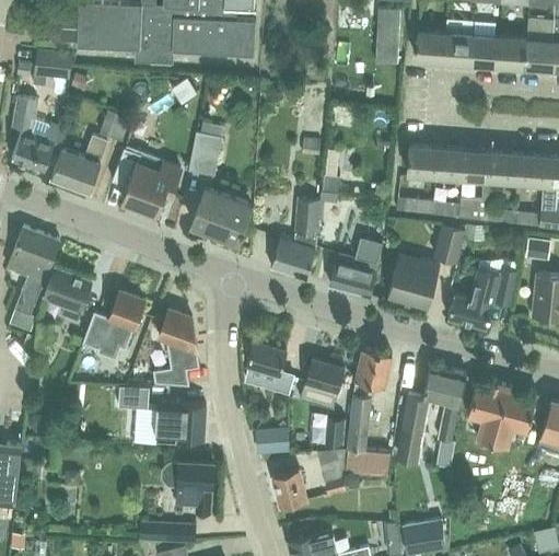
[(77,47),(99,48),(135,50),(134,62),(172,65),(172,53),(252,56),(254,22),(234,21),(235,10),(252,11),(252,0),(162,0),(163,7),(155,6),(154,0),(140,0),(140,6),(79,2),(78,0),(56,0),(56,1),(51,1),(49,42),(77,43),(77,47)]
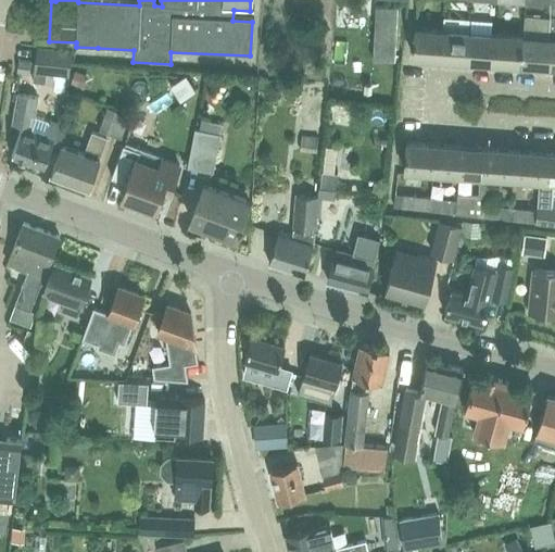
[(522,0),(522,8),(550,10),(551,0),(522,0)]
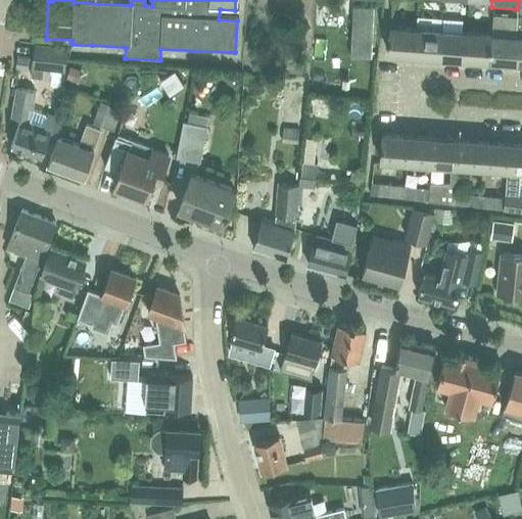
[(352,10),(349,60),(370,61),(373,11),(352,10)]
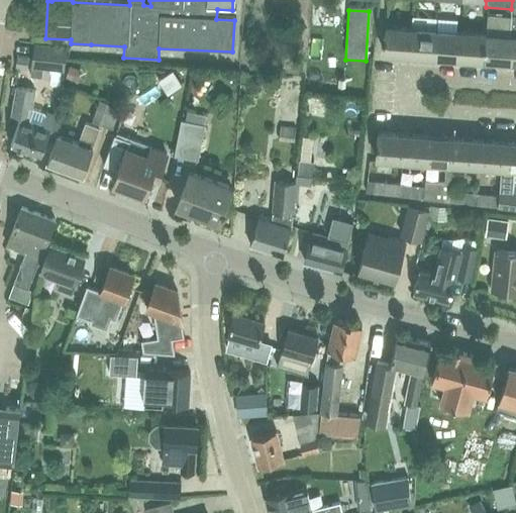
[(484,64),(508,65),(511,30),(486,28),(485,36),(484,64)]
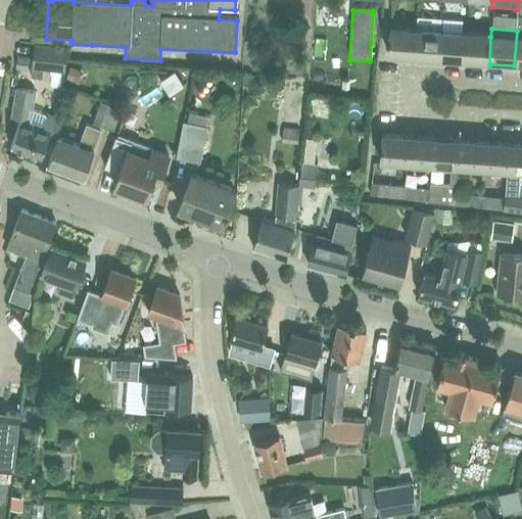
[(387,56),(414,58),(416,32),(389,30),(387,56)]
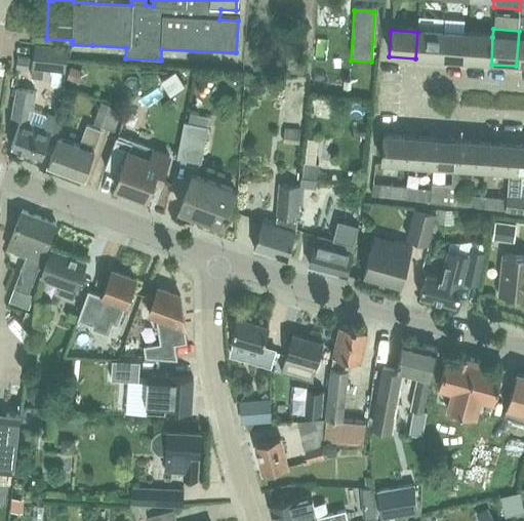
[(440,61),(442,34),(417,32),(415,58),(440,61)]
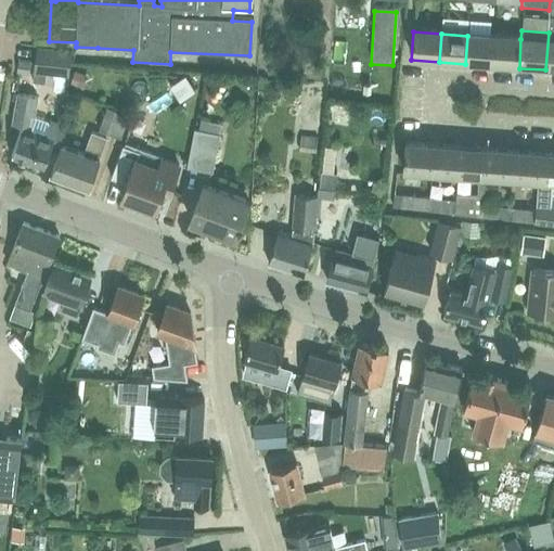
[(465,64),(492,66),(494,38),(467,36),(465,64)]
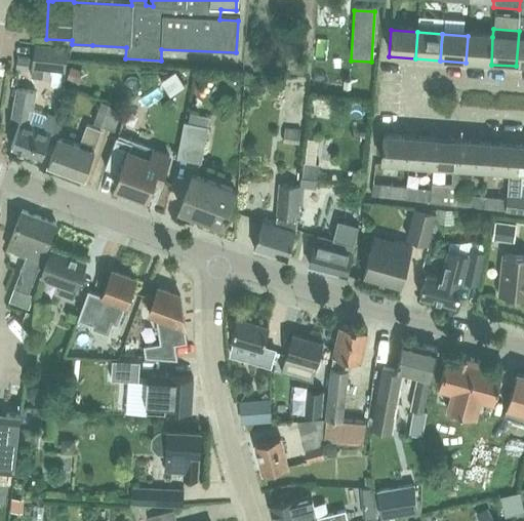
[(491,65),(492,37),(468,36),(466,63),(491,65)]
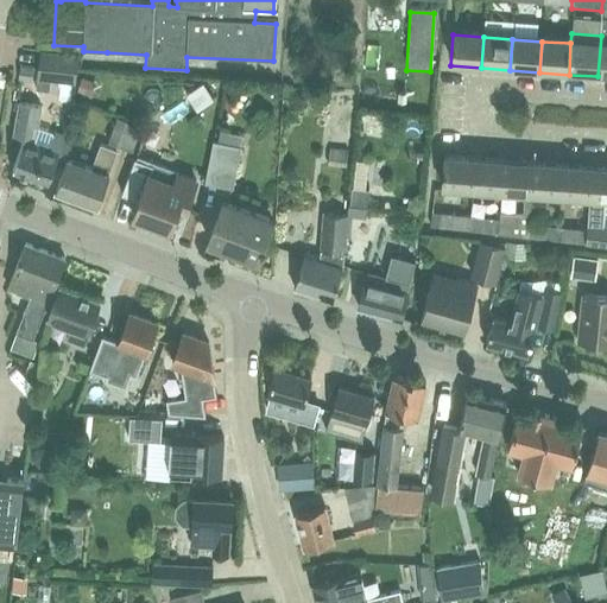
[(82,82),(77,95),(89,99),(94,86),(82,82)]
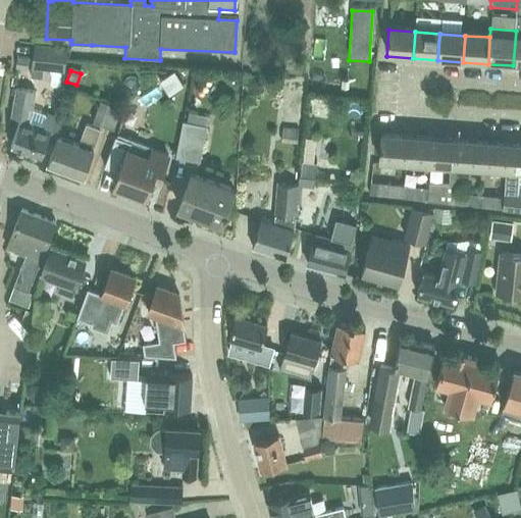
[(44,117),(33,113),(35,100),(36,95),(15,91),(15,96),(11,119),(19,122),(10,149),(41,159),(49,137),(57,140),(59,119),(47,115),(45,120),(44,117)]
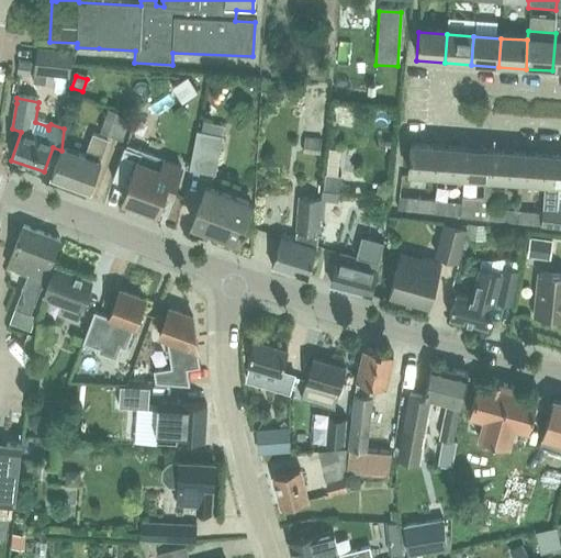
[(122,142),(130,121),(108,112),(99,134),(122,142)]
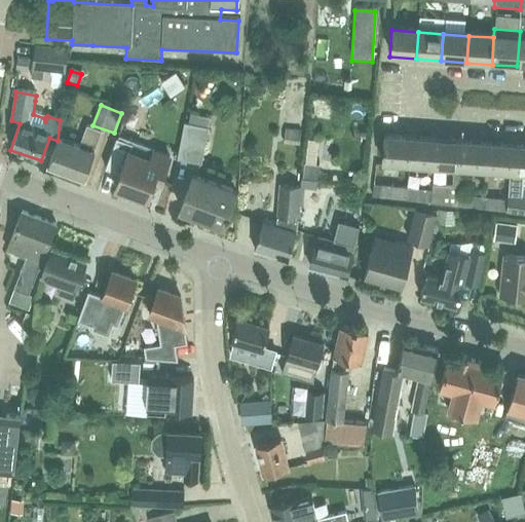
[(187,125),(184,124),(177,161),(200,165),(208,129),(195,127),(197,120),(189,118),(187,125)]
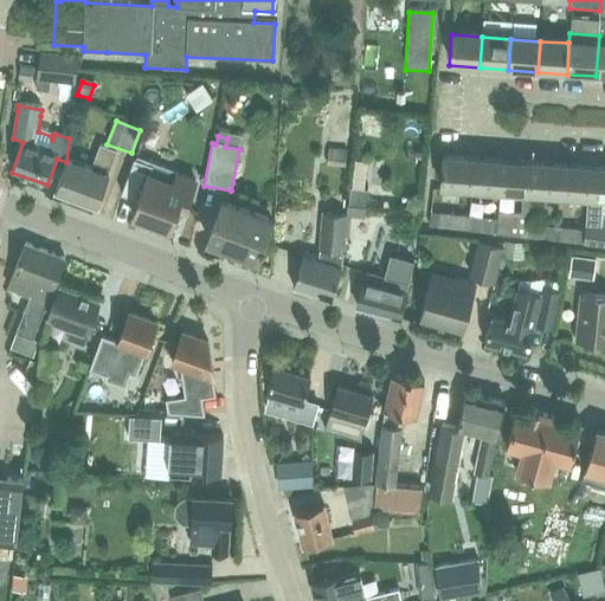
[(96,208),(104,186),(116,155),(98,148),(89,172),(65,163),(55,193),(96,208)]
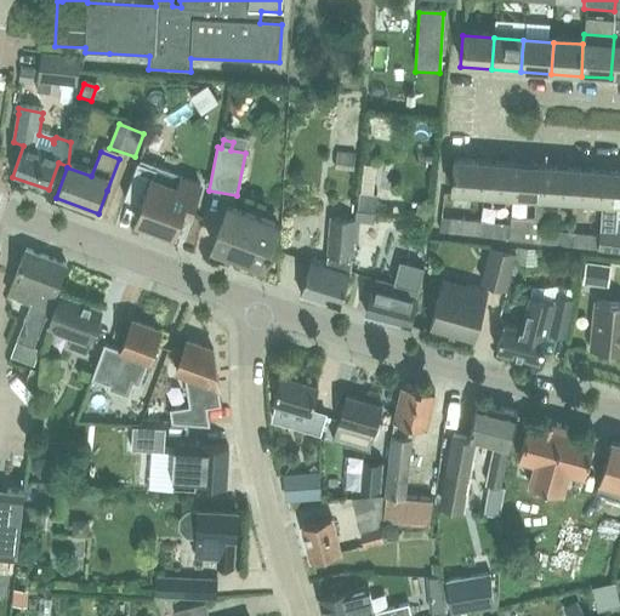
[(356,158),(336,155),(334,171),(353,174),(356,158)]
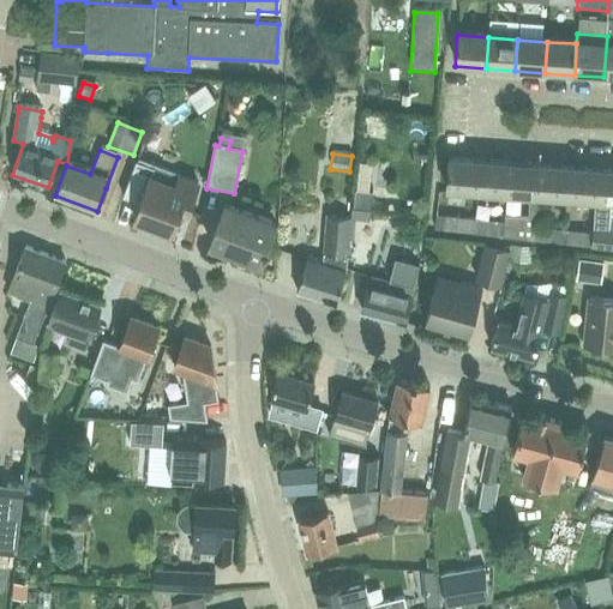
[(448,161),(446,185),(445,192),(476,194),(479,163),(448,161)]
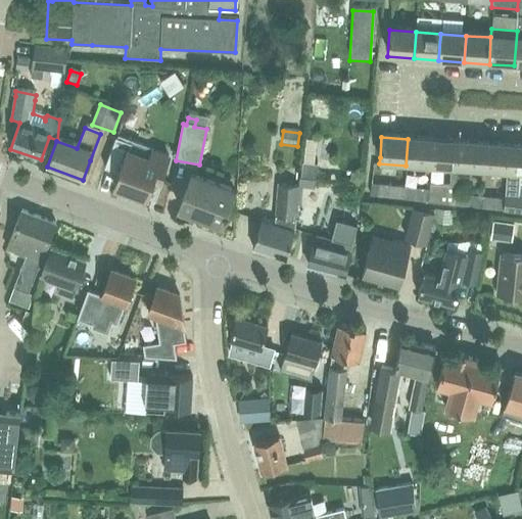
[(110,151),(103,170),(119,176),(113,189),(144,200),(152,180),(159,182),(167,162),(168,159),(151,153),(131,145),(115,139),(110,151)]
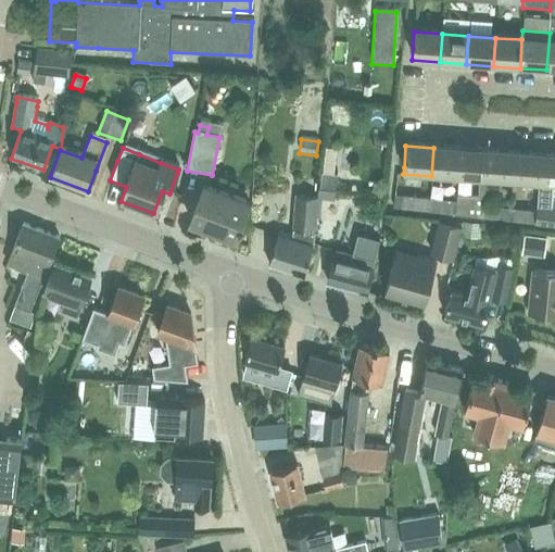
[(459,150),(433,148),(431,176),(457,178),(459,150)]
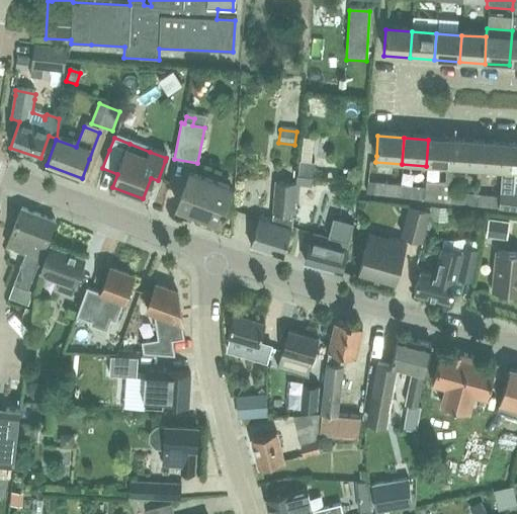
[(453,141),(428,140),(426,166),(446,167),(451,168),(453,141)]
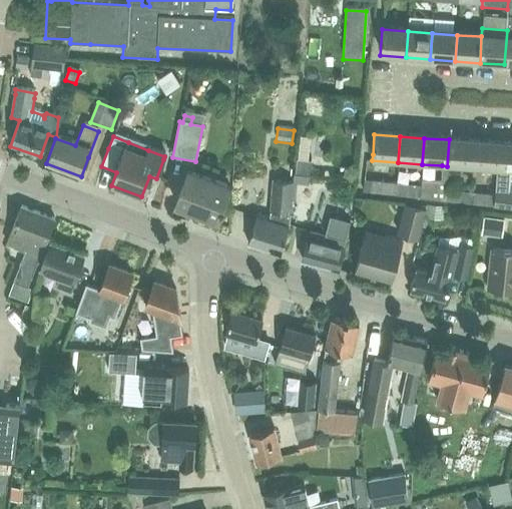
[(473,141),(449,139),(447,166),(472,168),(473,141)]
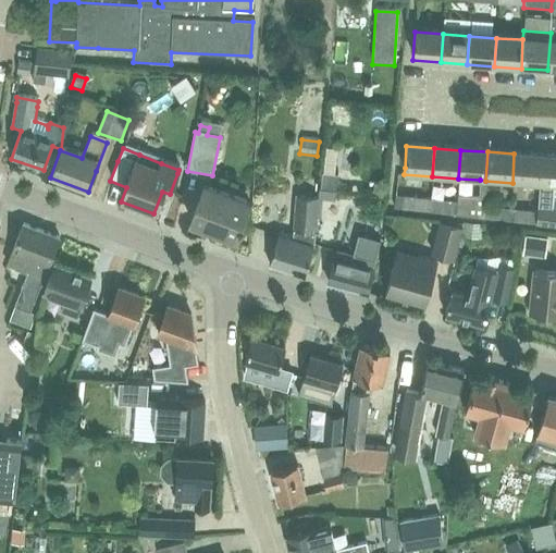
[(541,156),(514,154),(513,183),(539,184),(541,156)]
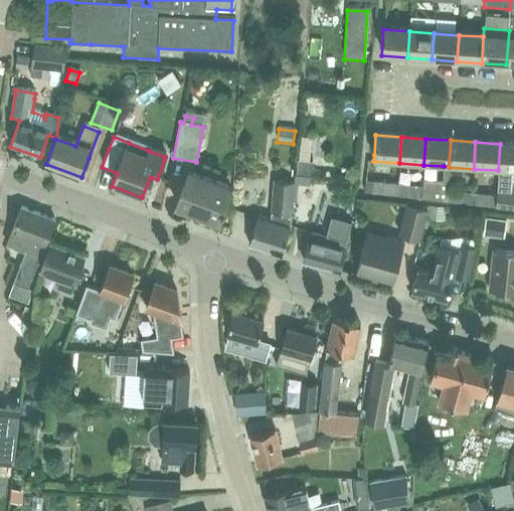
[(498,170),(495,209),(513,210),(513,194),(509,194),(511,171),(513,171),(513,144),(500,144),(498,170)]
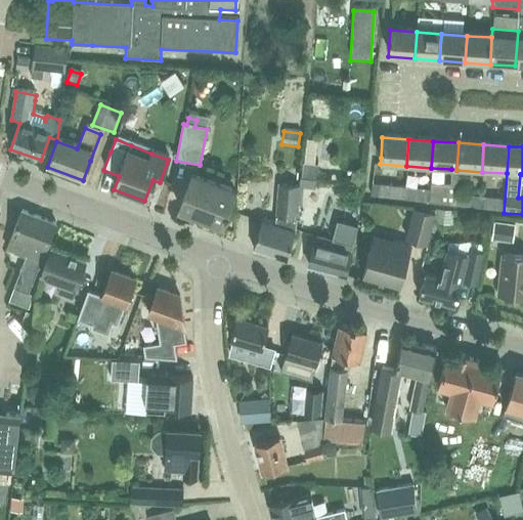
[(304,166),(302,181),(317,183),(319,168),(304,166)]
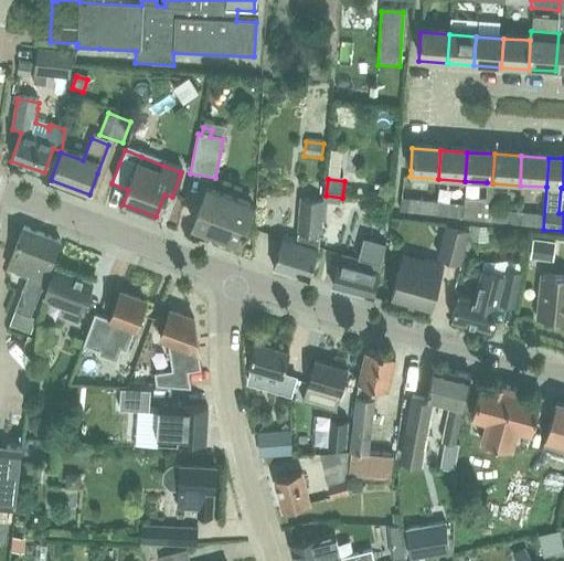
[(463,208),(463,220),(489,223),(490,211),(491,211),(492,183),(487,182),(486,202),(464,200),(463,208)]
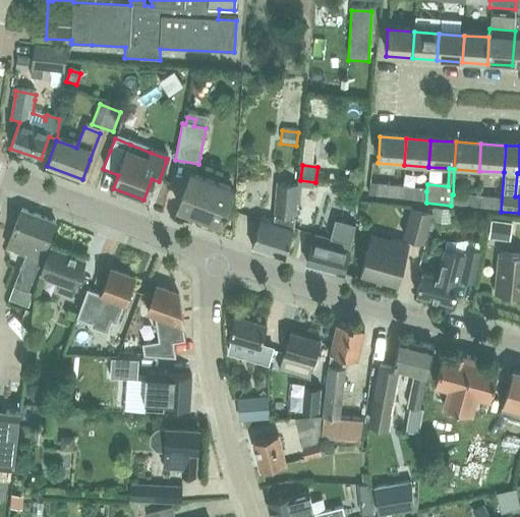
[(190,176),(178,210),(219,226),(232,191),(190,176)]
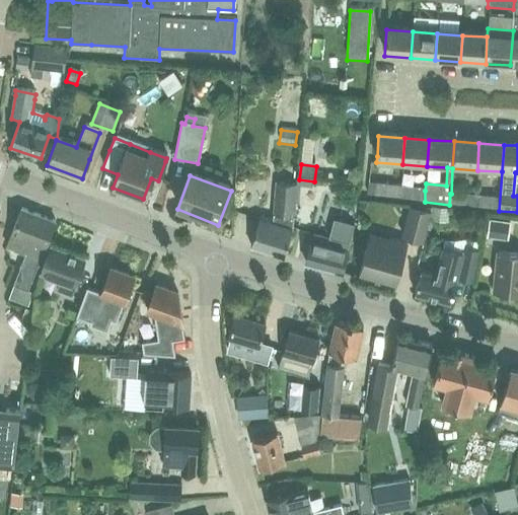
[(366,195),(399,199),(400,188),(374,185),(368,184),(366,195)]
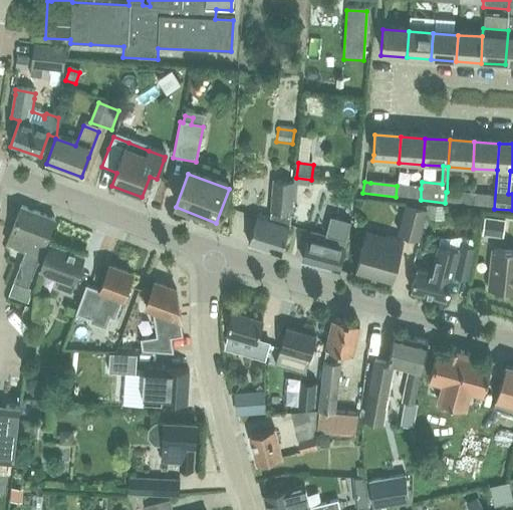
[(280,256),(289,229),(293,185),(273,183),(270,216),(273,216),(272,224),(256,219),(247,246),(280,256)]
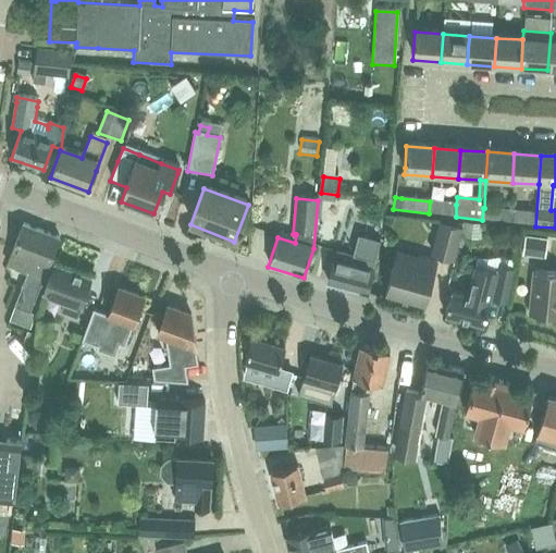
[(456,205),(430,201),(429,213),(456,217),(456,205)]
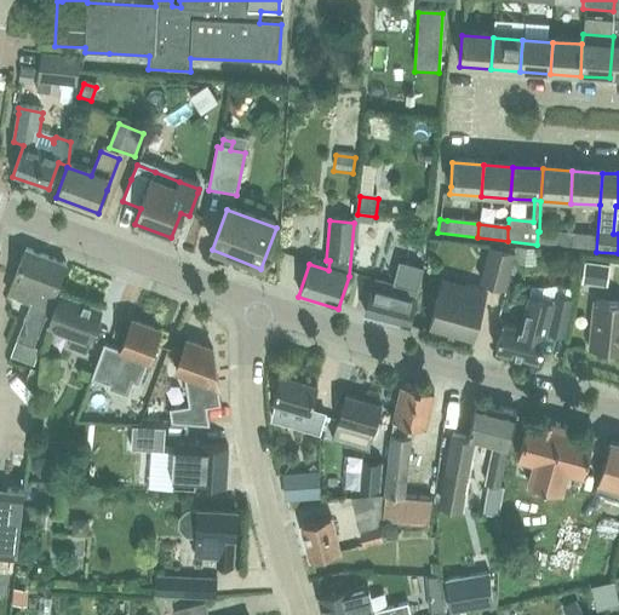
[(568,234),(539,231),(538,231),(537,245),(567,248),(568,234)]
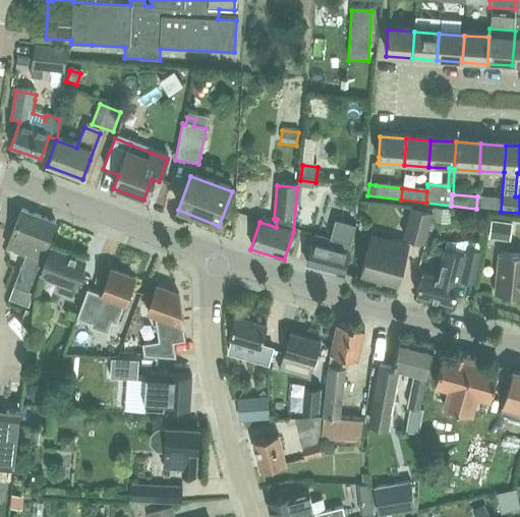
[(502,199),(477,196),(476,209),(501,212),(502,199)]
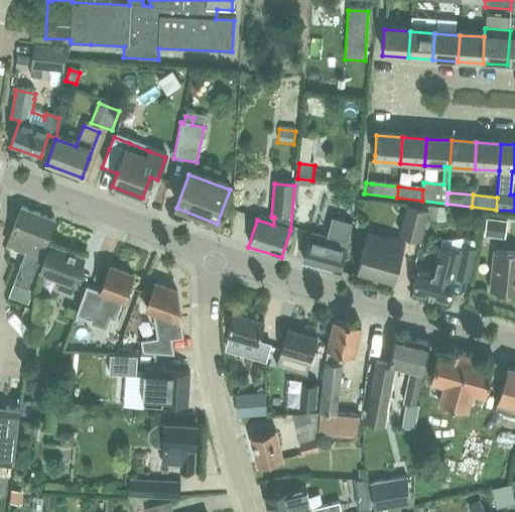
[(419,243),(427,213),(407,207),(399,238),(419,243)]
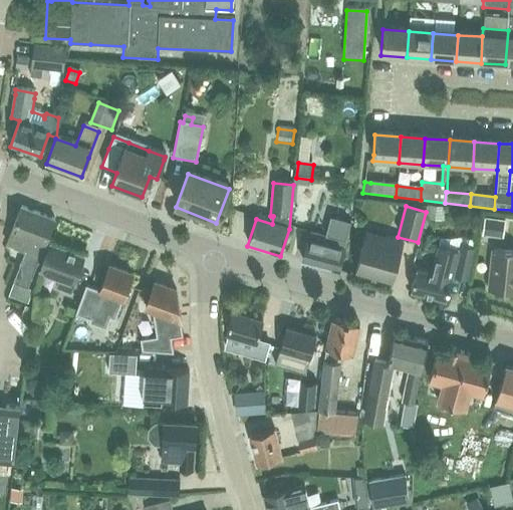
[(442,209),(430,208),(429,221),(441,222),(442,209)]
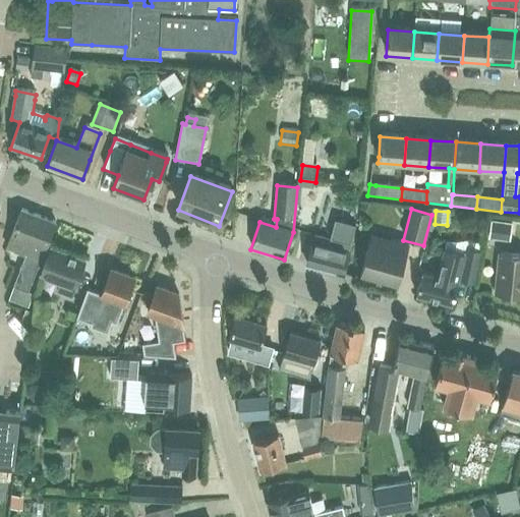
[(13,230),(6,250),(24,257),(13,287),(29,293),(47,243),(54,224),(21,212),(13,230)]
